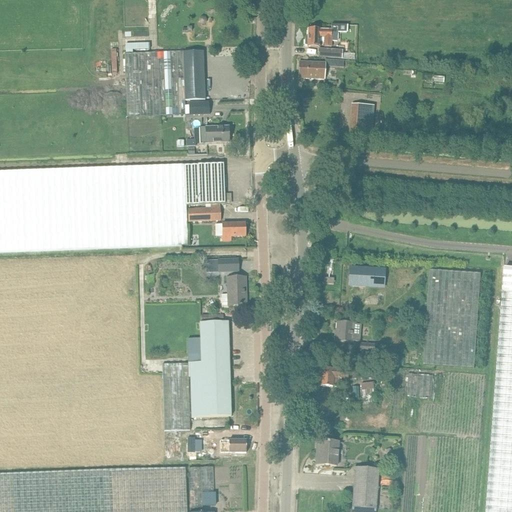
[(180,0),(122,0),(128,157),(186,155),(180,0)]
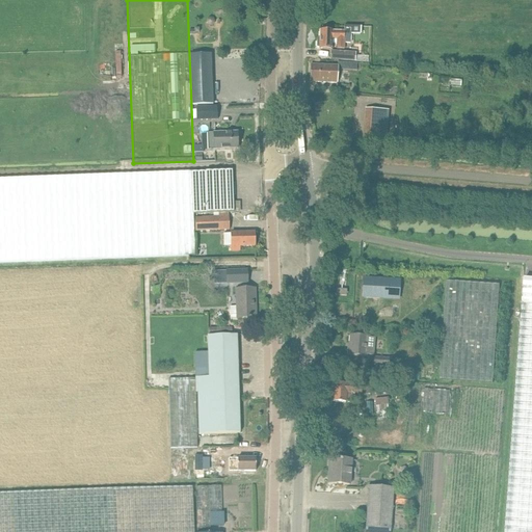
[(344,31),(330,31),(320,30),(320,49),(330,49),(330,41),(336,41),(336,49),(343,50),(343,42),(350,42),(351,28),(344,28),(344,31)]
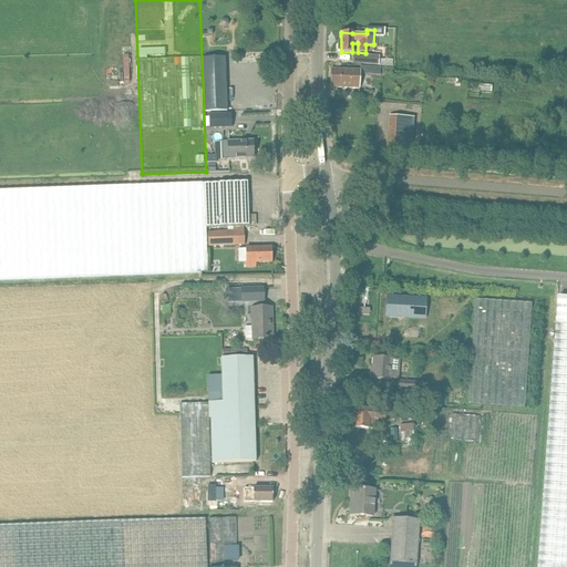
[(360,64),(379,65),(379,57),(353,55),(352,63),(360,64)]
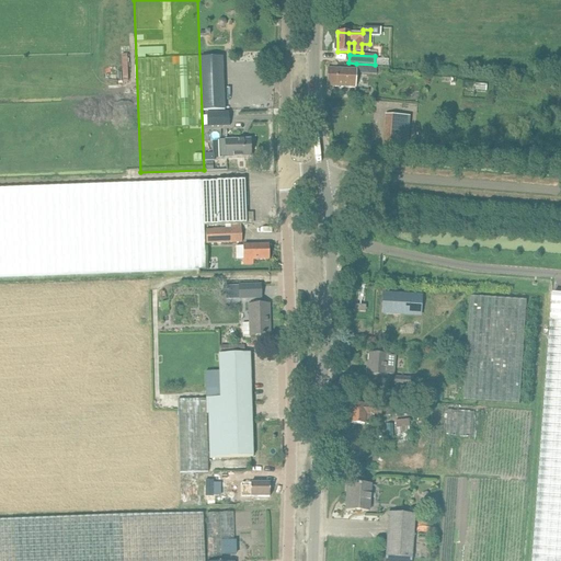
[(224,57),(201,58),(203,112),(225,112),(224,57)]
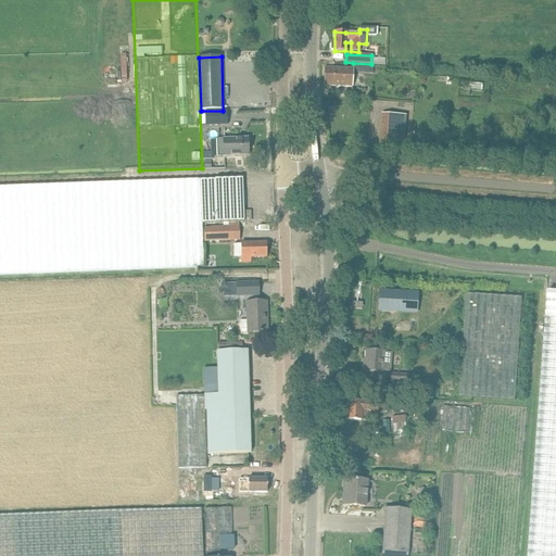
[(371,64),(353,63),(353,74),(371,75),(371,77),(379,77),(380,66),(371,66),(371,64)]
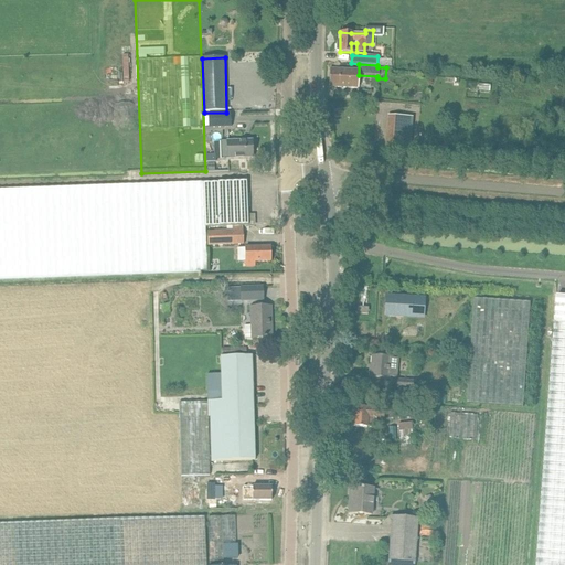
[(358,71),(341,70),(330,70),(329,87),(340,87),(356,88),(358,71)]
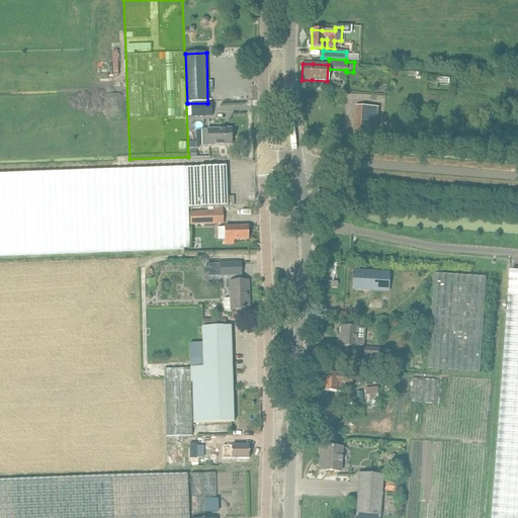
[(191,117),(201,116),(211,116),(211,104),(191,104),(191,117)]
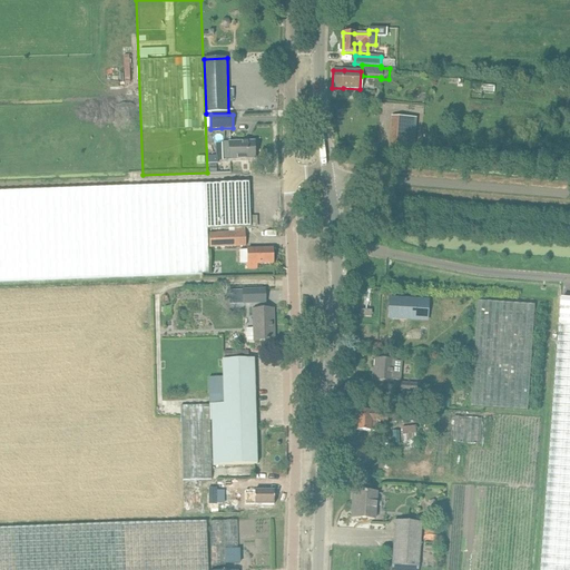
[(413,156),(414,145),(415,118),(392,117),(390,155),(413,156)]
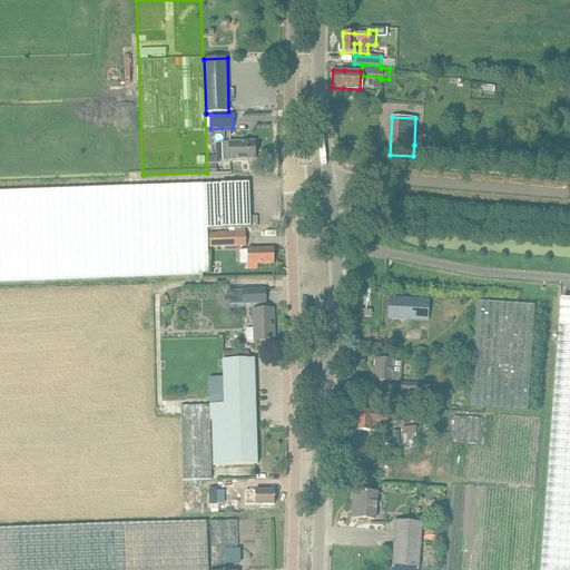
[(229,160),(244,160),(255,159),(254,141),(228,143),(229,160)]
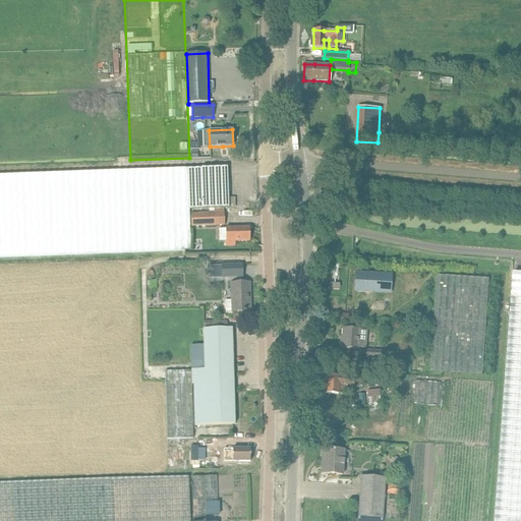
[(189,210),(219,209),(229,208),(227,167),(0,174),(0,256),(190,250),(189,210)]
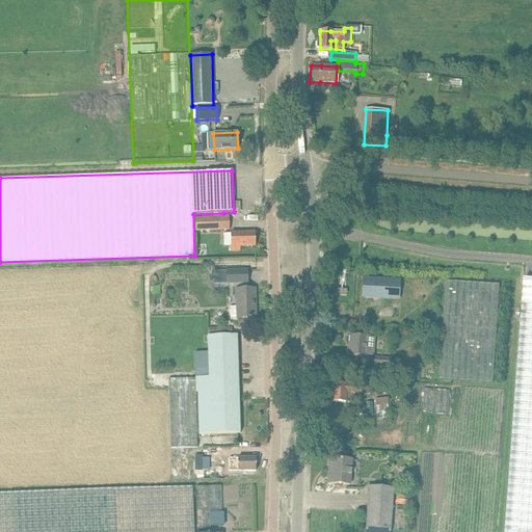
[(350,203),(349,211),(363,212),(364,204),(350,203)]
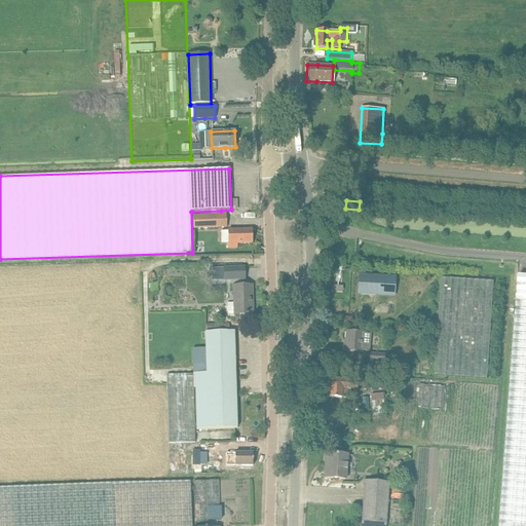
[(198,229),(225,228),(224,215),(198,216),(198,229)]
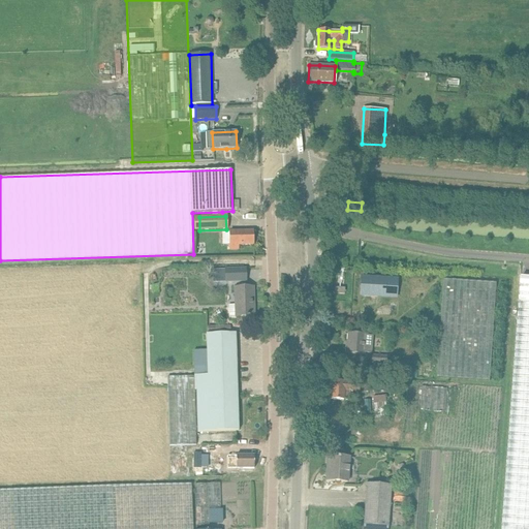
[(229,232),(229,250),(238,249),(238,245),(253,245),(253,231),(229,232)]
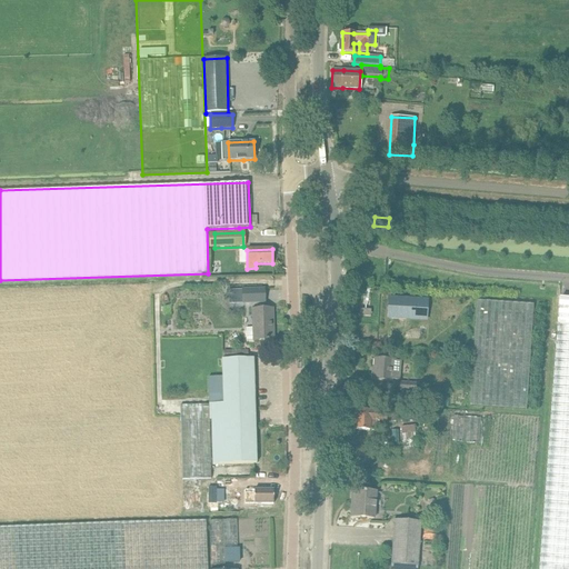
[(401,297),(400,319),(427,320),(428,299),(401,297)]
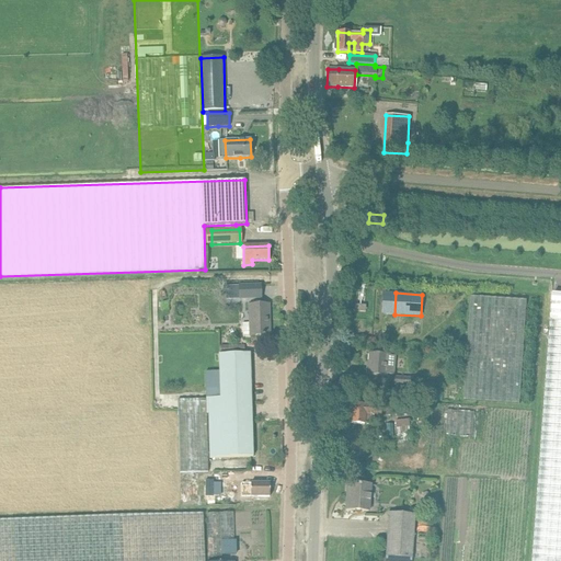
[(522,402),(527,298),(470,296),(466,400),(522,402)]
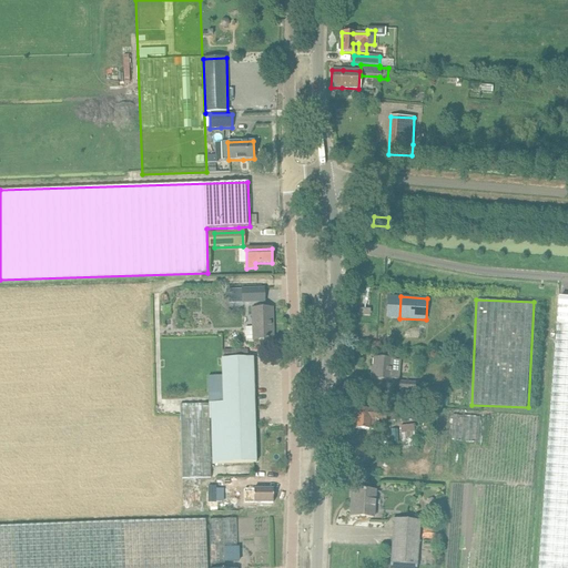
[(567,567),(567,306),(559,306),(539,567),(567,567)]
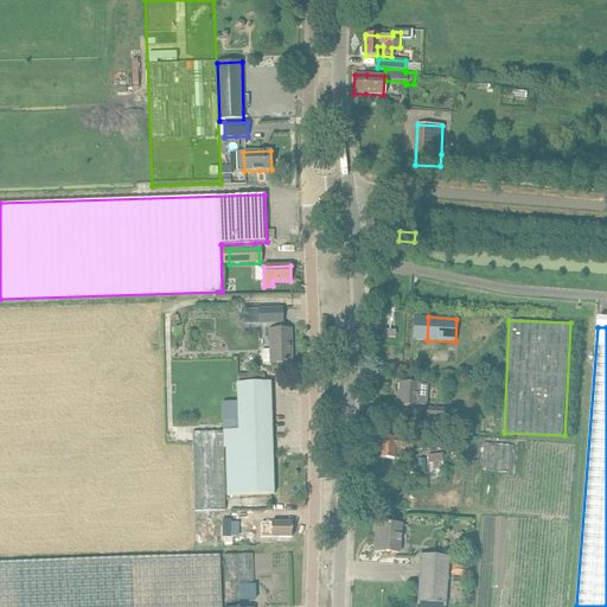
[(269,330),(270,349),(262,350),(263,363),(270,363),(292,363),(292,350),(289,350),(289,344),(292,344),(291,330),(269,330)]
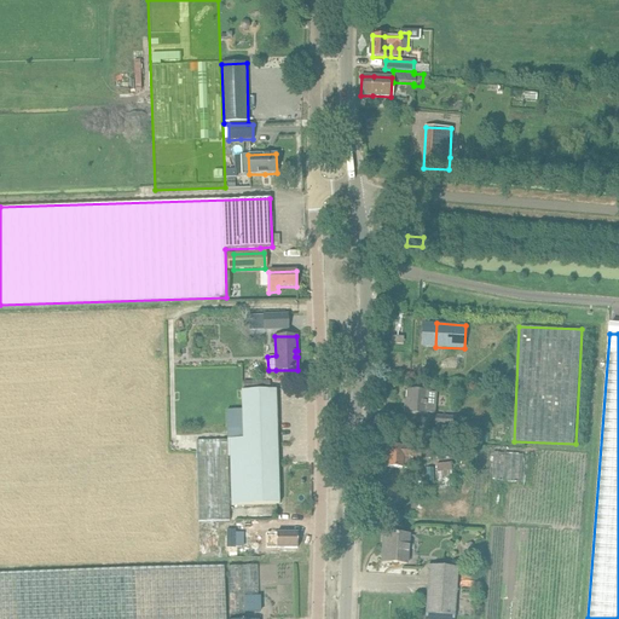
[(195,440),(197,522),(232,521),(231,505),(279,504),(276,389),(242,391),(243,439),(195,440)]
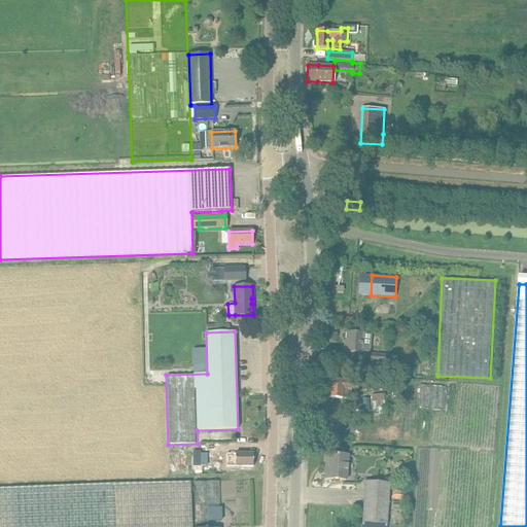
[(364,334),(357,332),(347,332),(346,345),(345,345),(344,352),(354,353),(362,354),(364,334)]
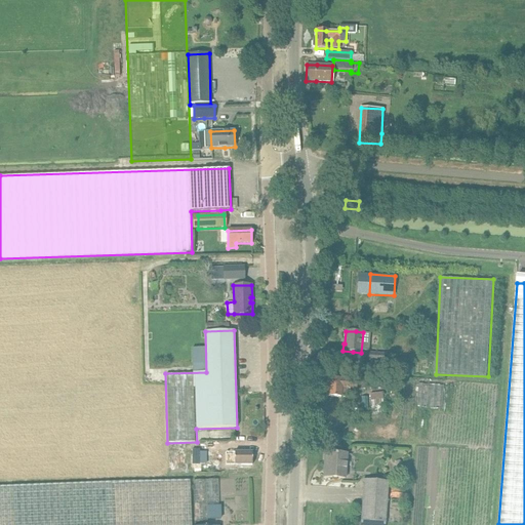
[(384,362),(385,355),(367,353),(367,361),(384,362)]
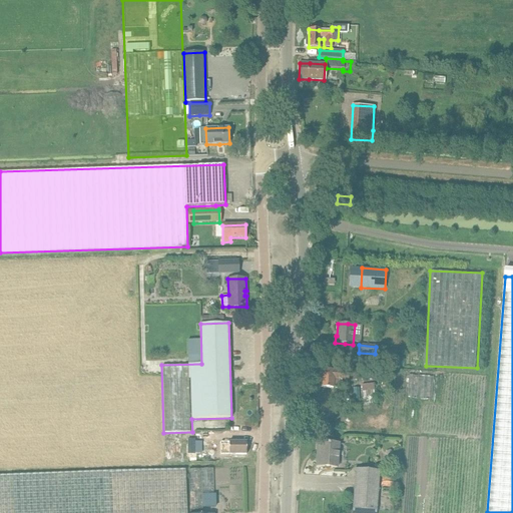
[(350,371),(332,370),(322,370),(321,388),(338,389),(338,385),(340,386),(340,381),(349,382),(350,371)]
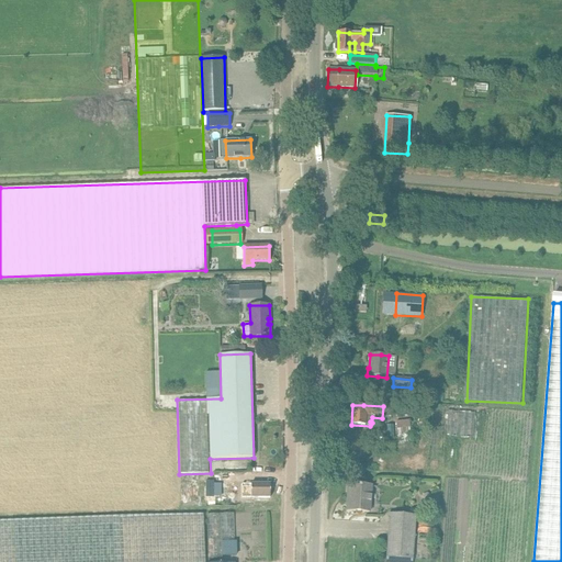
[(242,497),(259,498),(270,498),(270,484),(242,484),(242,497)]
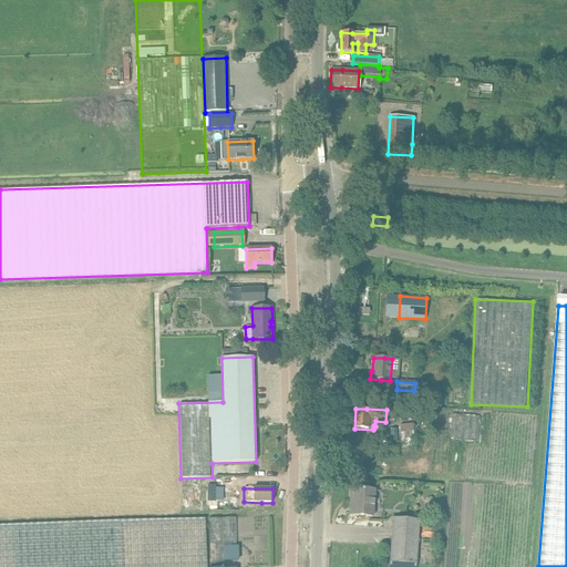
[(372,490),(363,490),(352,488),(351,500),(353,500),(353,505),(351,505),(350,515),(370,516),(372,490)]
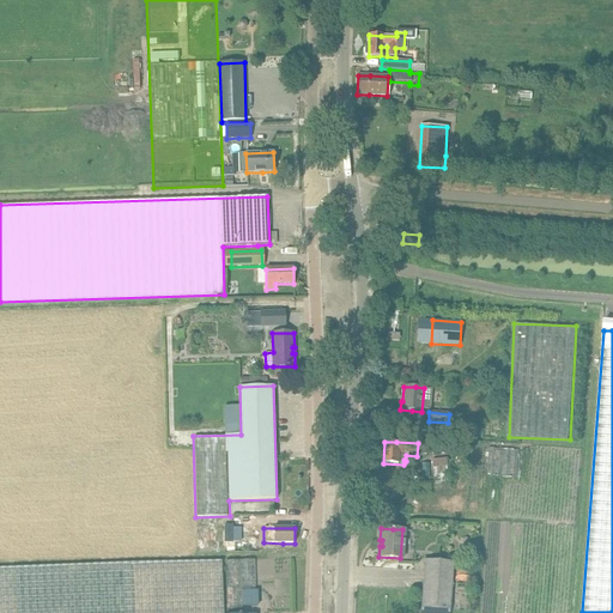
[(224,612),(223,559),(169,560),(134,562),(56,564),(0,566),(0,612),(224,612)]
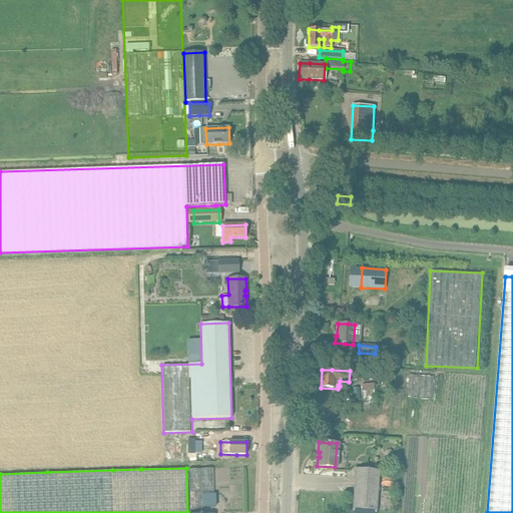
[(212,469),(188,470),(190,509),(213,508),(212,469)]
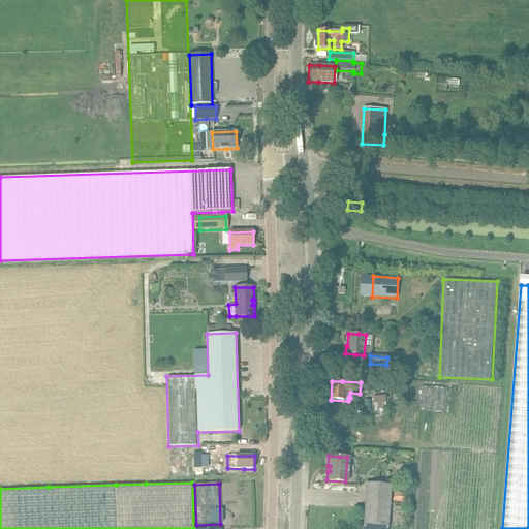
[(393,487),(368,486),(365,527),(391,528),(393,487)]
